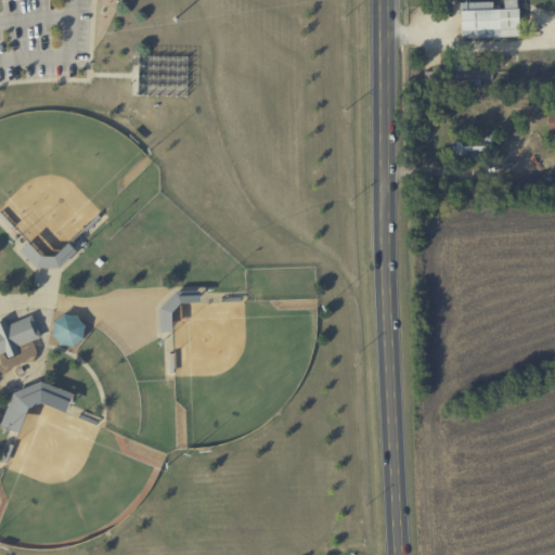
[(493,1),(461,2),(462,38),(519,37),(517,0),(503,0),(504,9),(493,9),(493,1)]
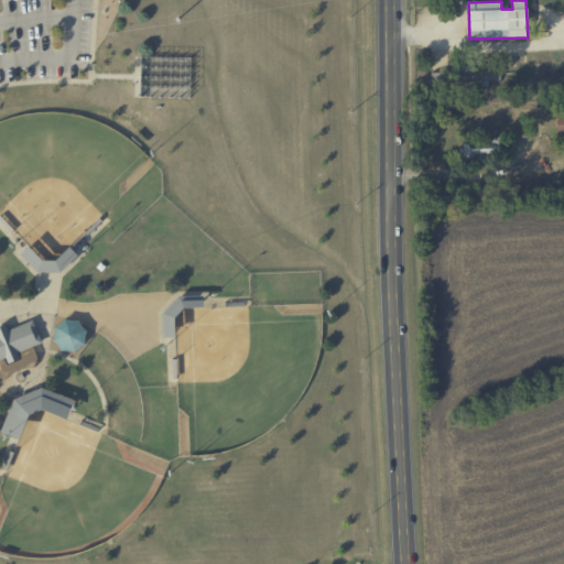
[(458,82),(500,80),(500,68),(458,71),(458,82)]
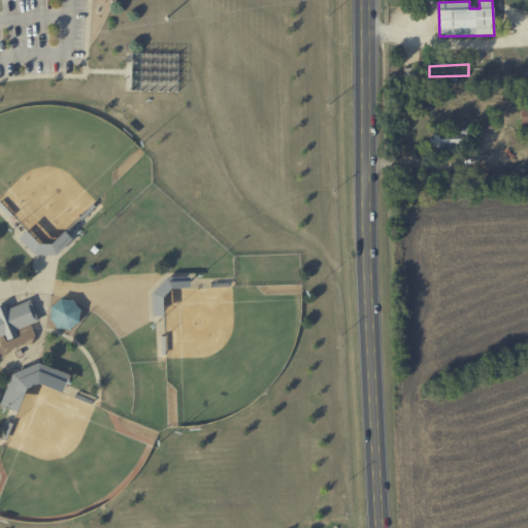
[(467,131),(434,132),(434,147),(468,145),(467,131)]
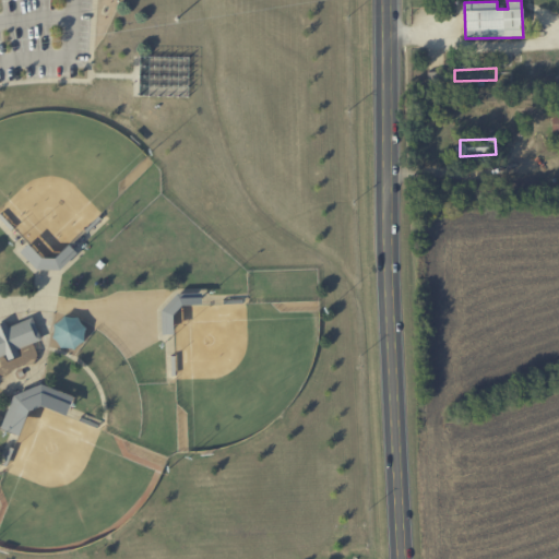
[(0,355),(6,353),(8,359),(20,354),(18,349),(43,339),(33,316),(9,325),(7,321),(0,323),(0,355)]
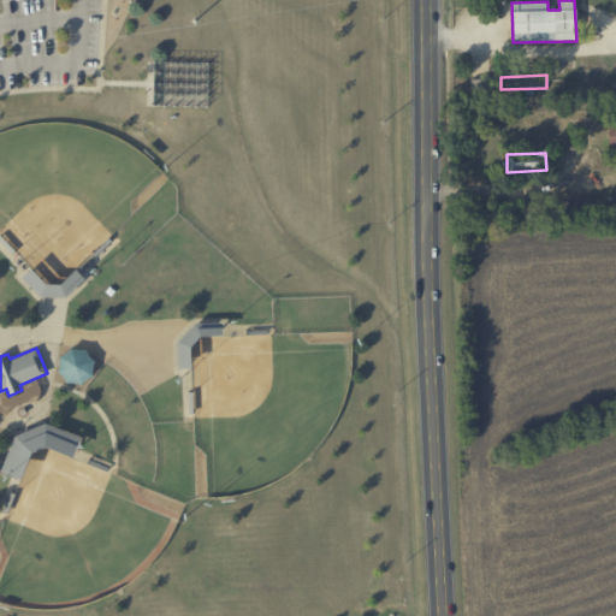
[(4,468),(9,469),(11,460),(29,465),(37,438),(45,440),(47,430),(25,424),(22,437),(15,434),(4,468)]
